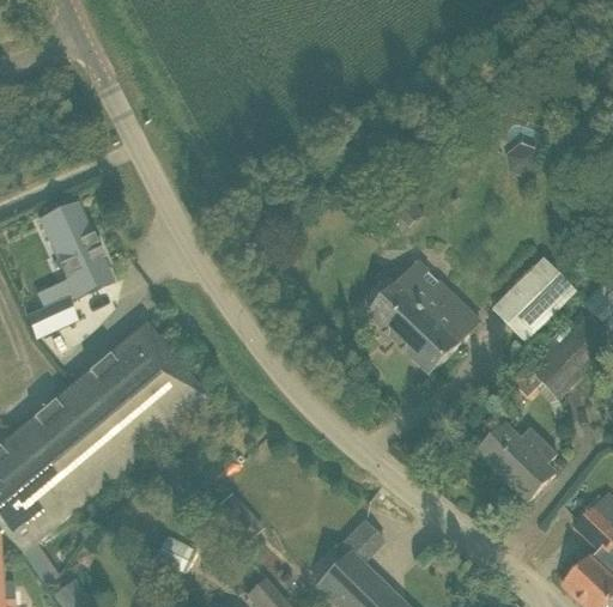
[(509,169),(526,175),(539,164),(536,147),(520,140),(505,152),(509,169)]
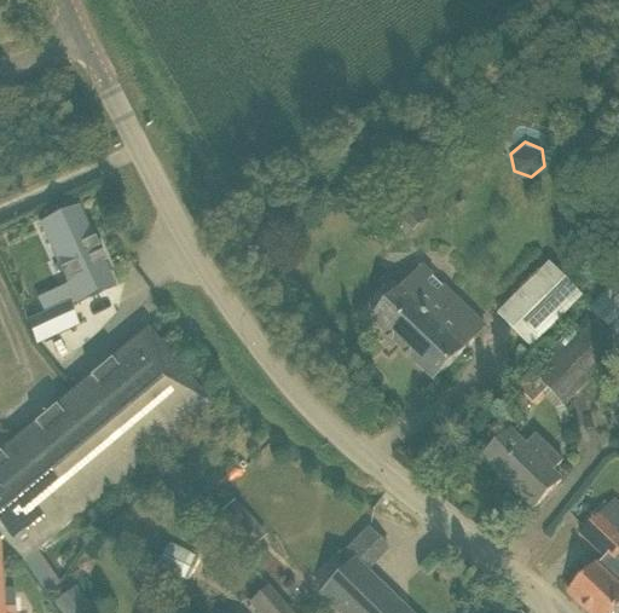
[(97,246),(100,244),(96,235),(93,236),(77,203),(41,220),(62,266),(59,267),(65,281),(68,279),(77,299),(114,282),(104,260),(106,259),(102,249),(99,250),(97,246)]
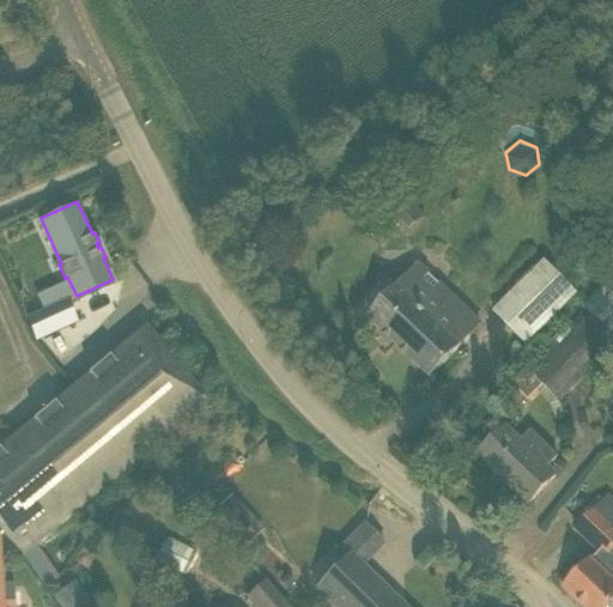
[(492,307),(516,329),(527,340),(577,290),(544,256),(492,307)]
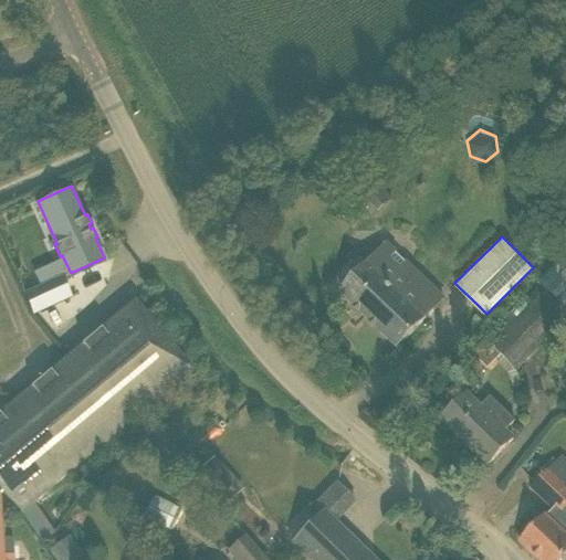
[(398,342),(438,300),(443,295),(395,247),(381,262),(374,255),(342,288),(398,342)]
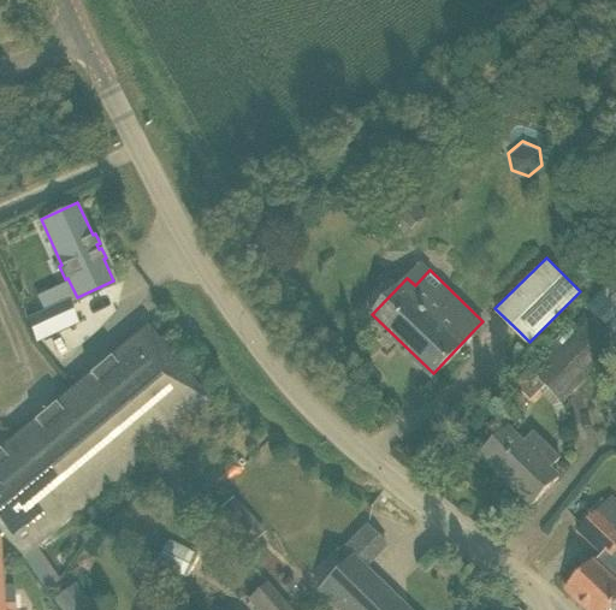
[(36,337),(75,319),(66,300),(27,318),(36,337)]
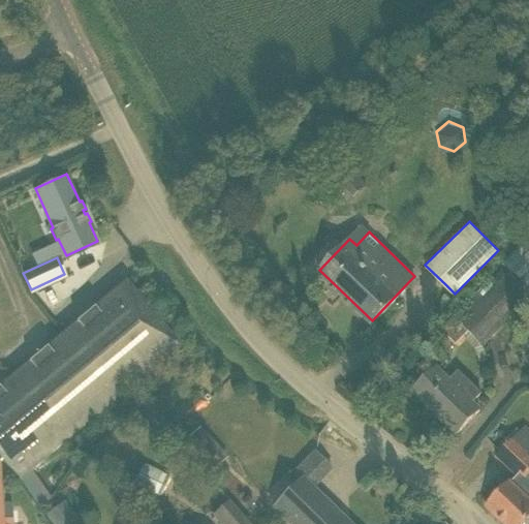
[(484,291),(506,270),(501,265),(479,287),(484,291)]
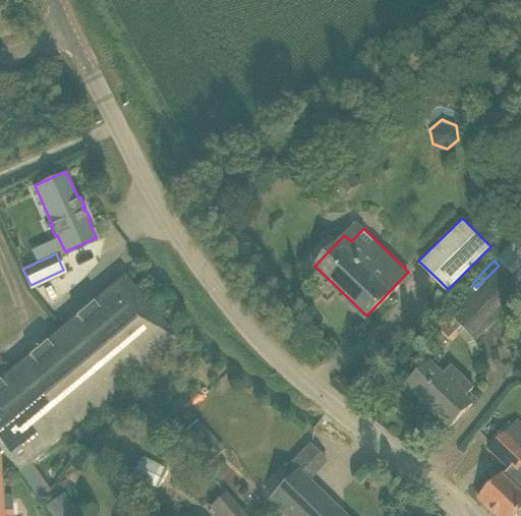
[(520,281),(502,263),(499,266),(476,287),(451,312),(476,338),(520,293),(520,281)]
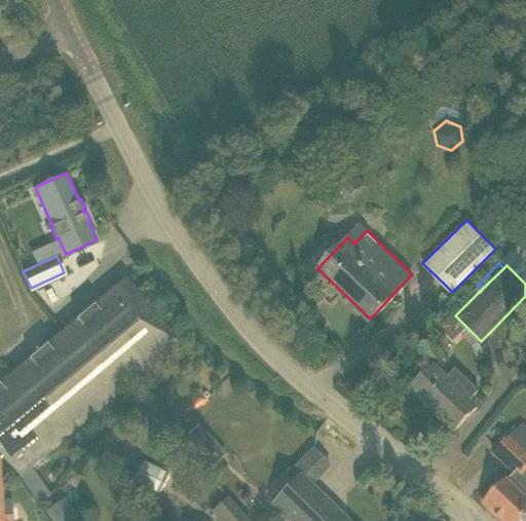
[(0,380),(0,450),(2,454),(20,475),(179,341),(124,276),(0,380)]
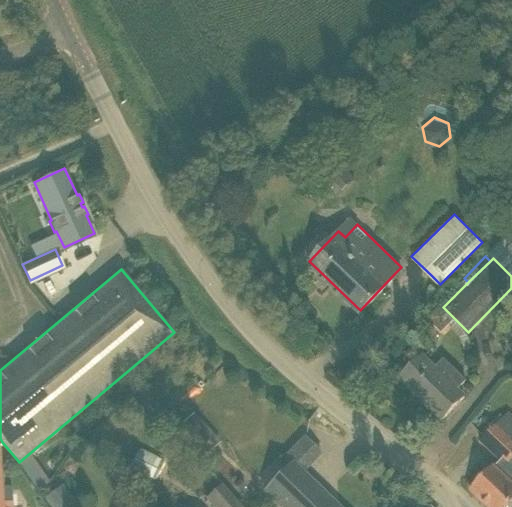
[(417,393),(442,417),(464,393),(458,387),(466,378),(443,355),(434,364),(423,353),(400,376),(412,388),(414,386),(419,391),(417,393)]
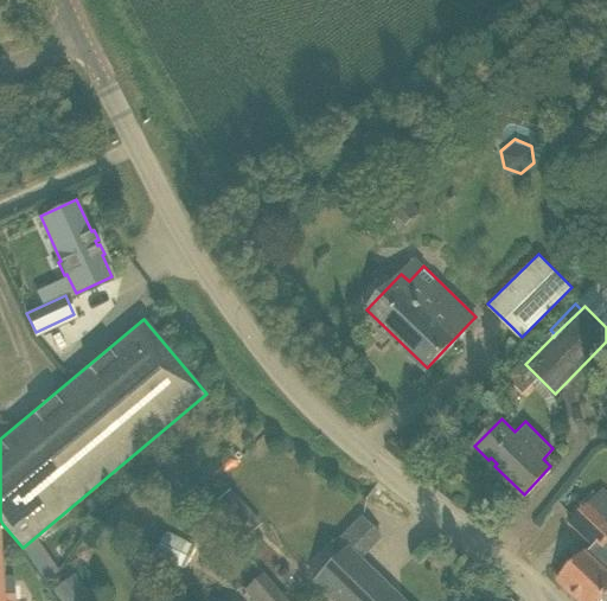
[(230,488),(221,497),(208,481),(195,493),(238,541),(260,520),(230,488)]
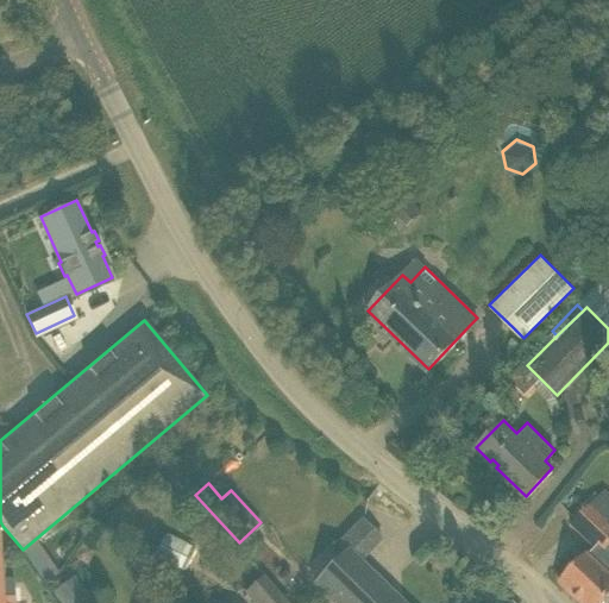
[(571,521),(582,531),(602,551),(608,542),(608,488),(606,485),(571,521)]
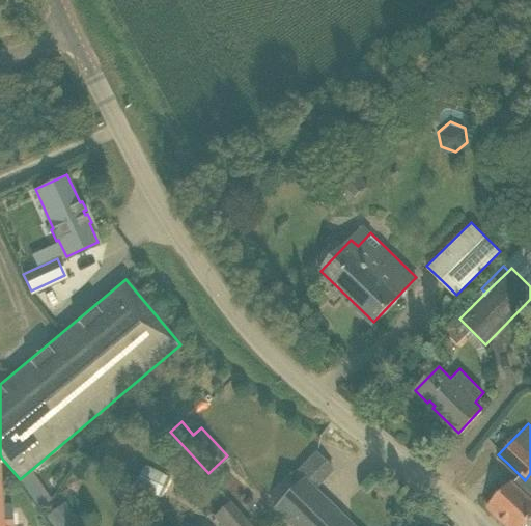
[(333,466),(316,450),(295,472),(302,479),(276,506),(296,525),(351,525),(311,488),(333,466)]
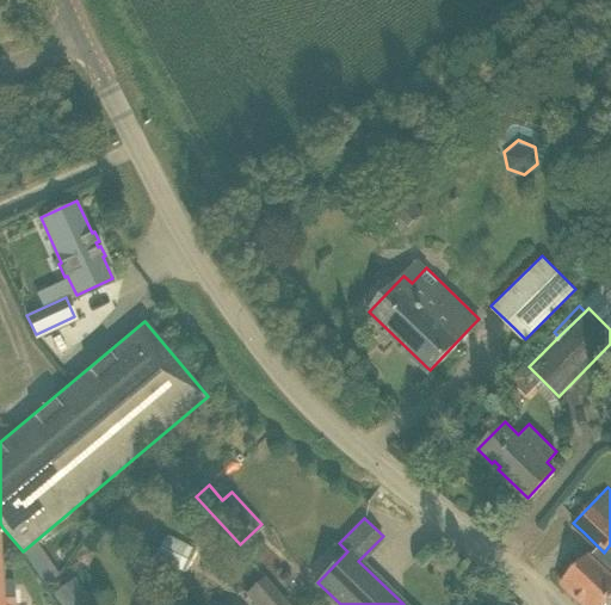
[(14,604),(14,582),(10,582),(10,574),(0,574),(0,572),(0,529),(2,528),(0,523),(0,604),(14,604)]
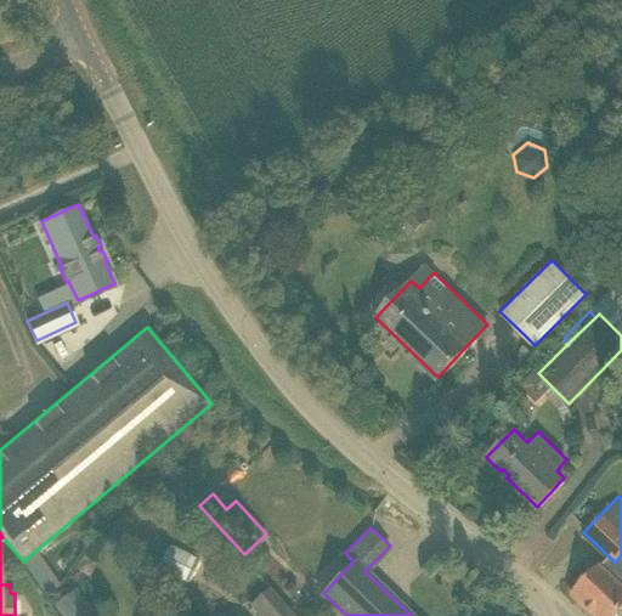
[(621,586),(599,565),(574,592),(598,615),(614,615),(621,608),(621,586)]
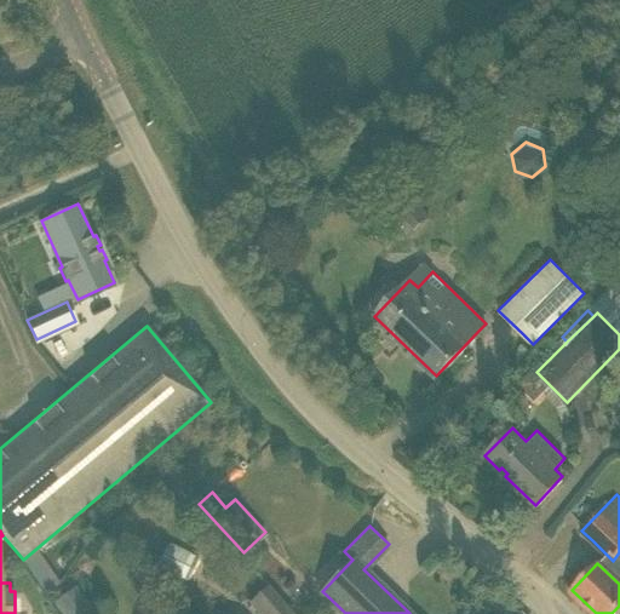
[(51,597),(64,613),(73,613),(90,601),(73,579),(51,597)]
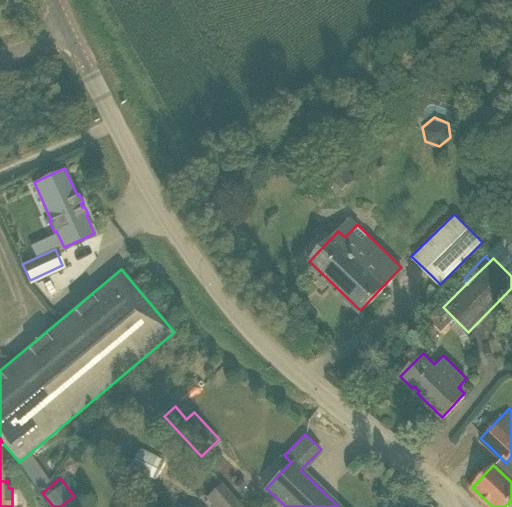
[(217,506),(241,506),(221,484),(208,496),(217,506)]
